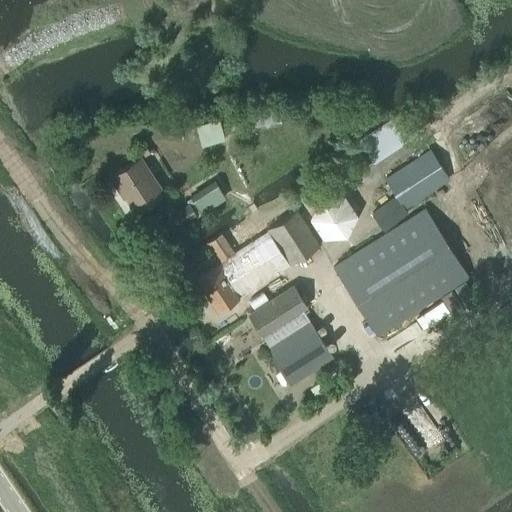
[(200,146),(224,140),(218,120),(195,127),(200,146)]
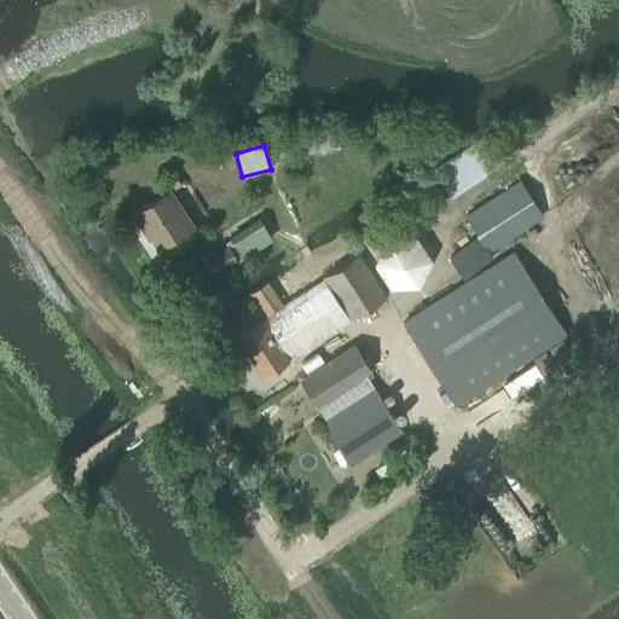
[(489,253),(541,218),(519,184),(466,219),(478,236),(450,258),(463,278),(492,258),(489,253)]
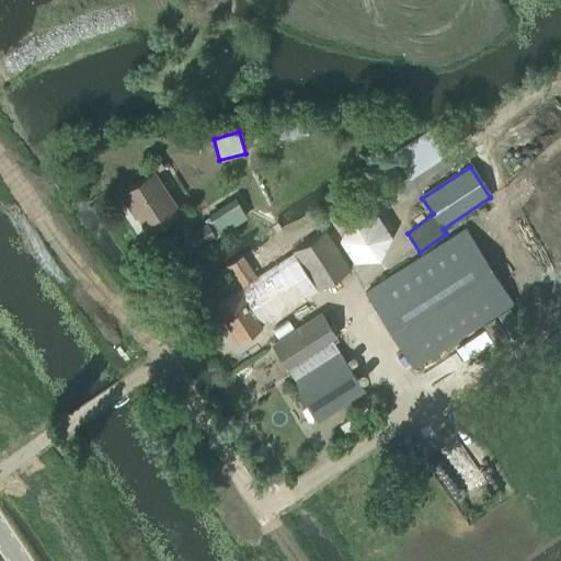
[(149,230),(176,213),(153,176),(123,196),(132,212),(136,209),(149,230)]
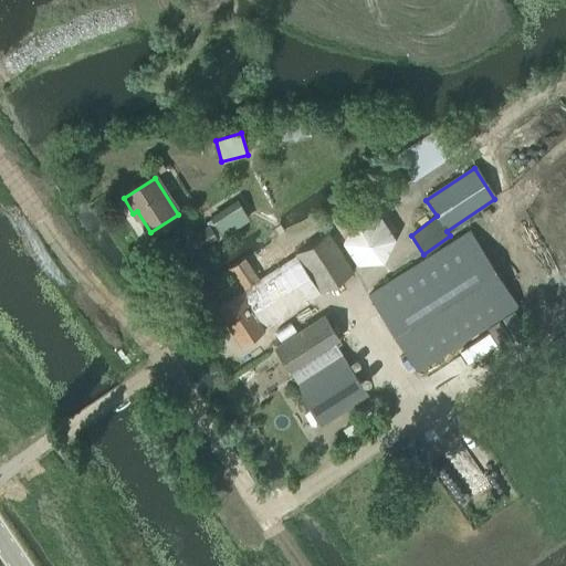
[(222,237),(245,222),(236,207),(212,221),(213,223),(190,239),(198,250),(221,236),(222,237)]
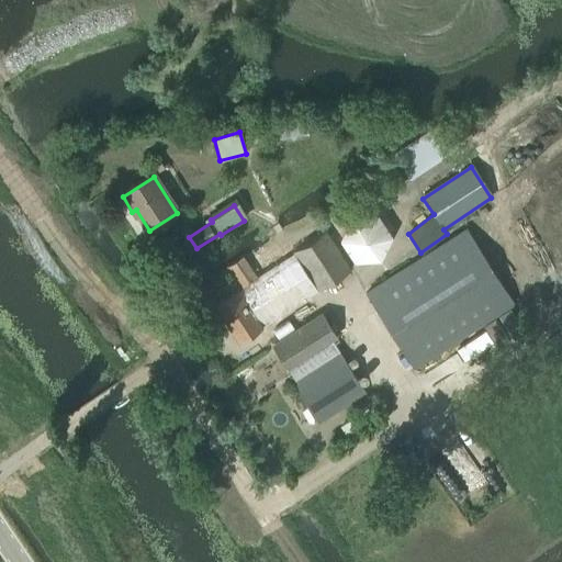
[(238,290),(214,305),(236,341),(348,271),(325,233),(294,253),(295,255),(258,278),(245,257),(225,269),(226,270),(238,290)]
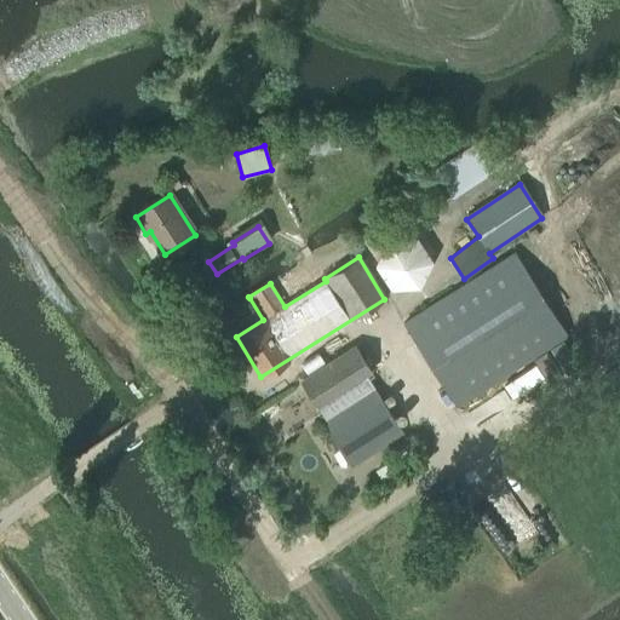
[(453,403),(562,334),(512,257),(405,326),(453,403)]
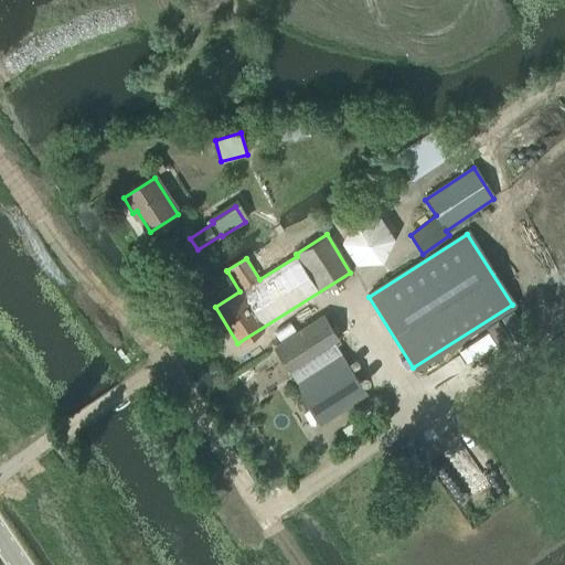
[(338,339),(321,315),(273,347),(288,372),(338,339)]
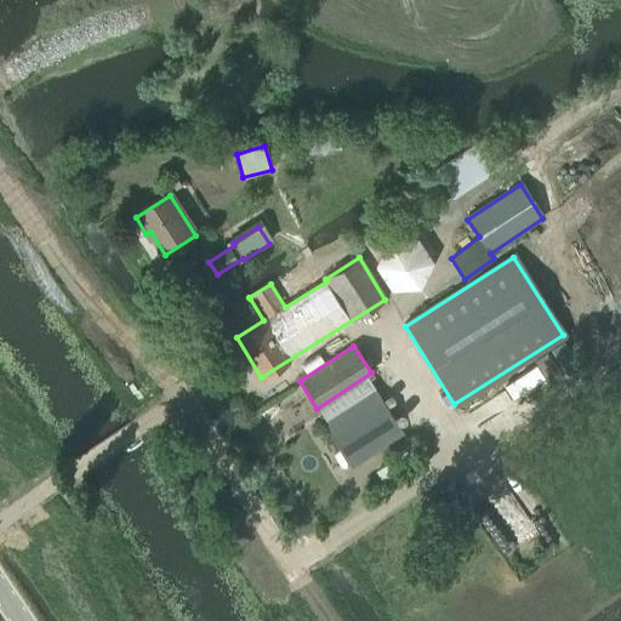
[(325,421),(323,423),(352,468),(404,434),(375,388),(325,421)]
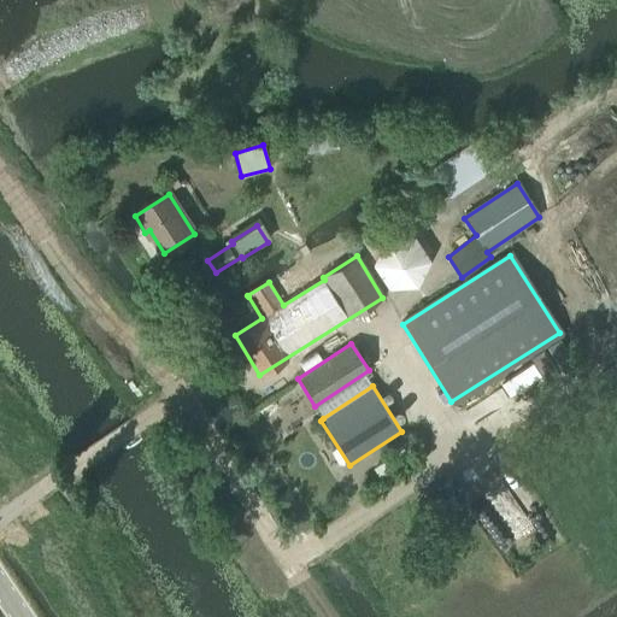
[(71,489),(65,493),(70,501),(76,497),(71,489)]
